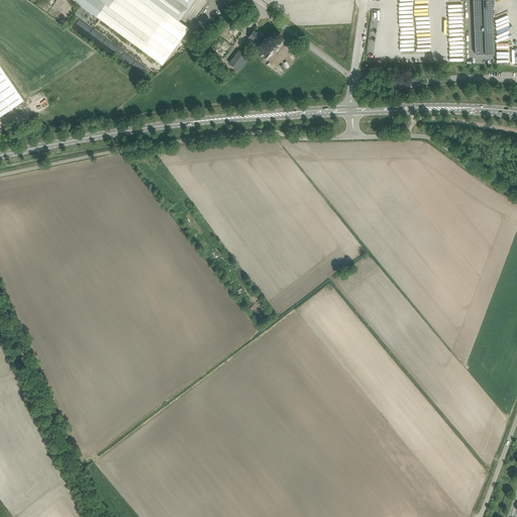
[(74,0),(163,65),(190,27),(179,20),(193,0),(74,0)]
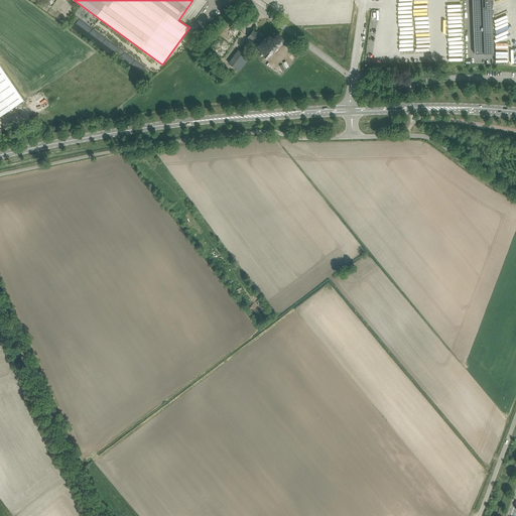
[(472,0),(473,1),(475,52),(475,53),(487,53),(487,52),(494,52),(491,0),(472,0)]
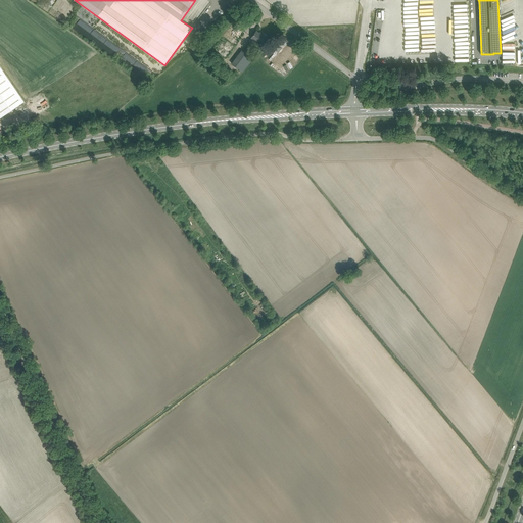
[(225,58),(245,33),(245,32),(235,24),(214,50),(225,58)]
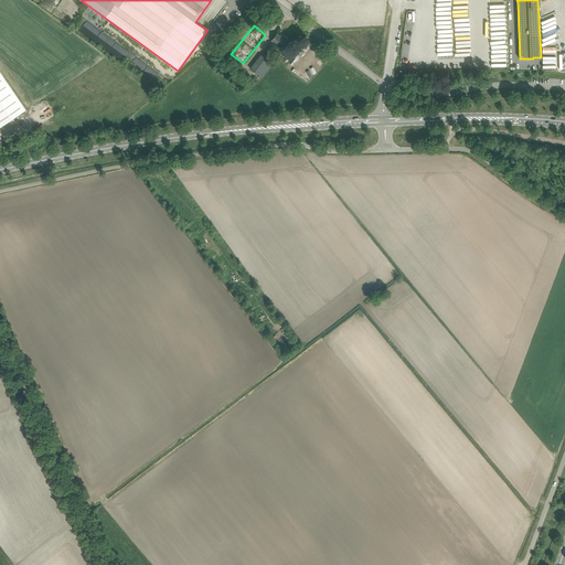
[(272,41),(283,49),(288,40),(284,36),(283,38),(277,33),(272,41)]
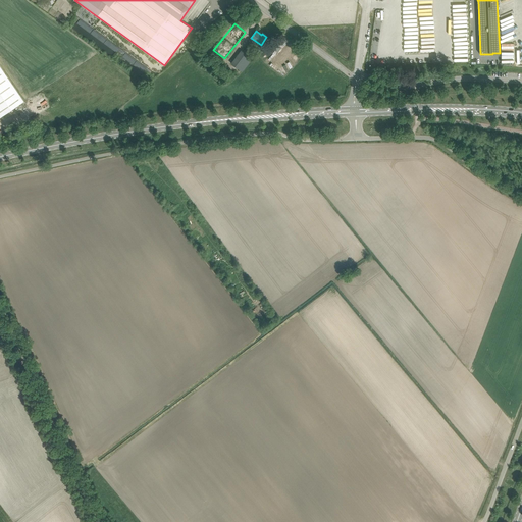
[(243,71),(253,58),(242,50),(231,63),(243,71)]
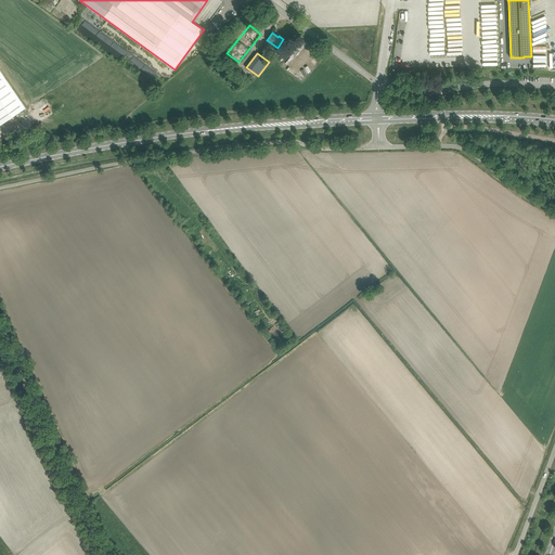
[(0,124),(26,107),(0,69),(0,124)]
